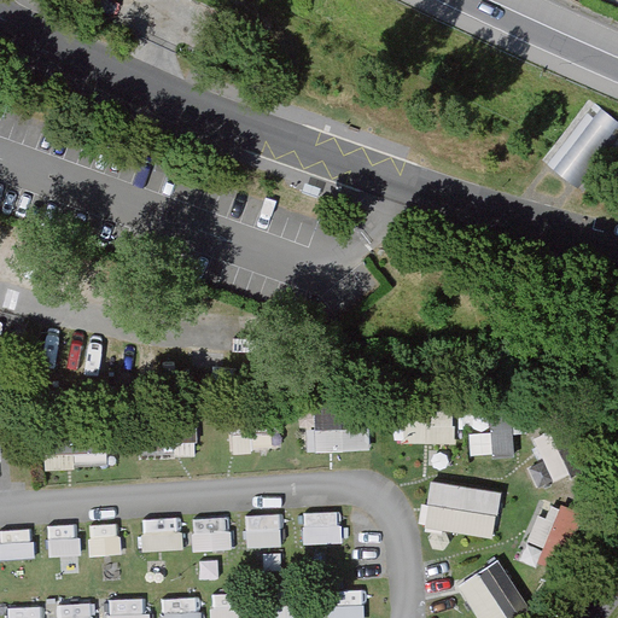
[(576,174),(611,141),(586,115),(552,147),(576,174)]
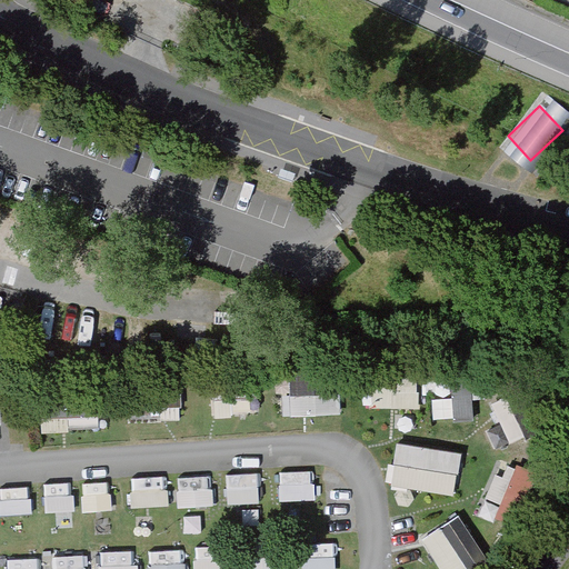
[(296,173),(281,169),(278,178),(292,182),(296,173)]
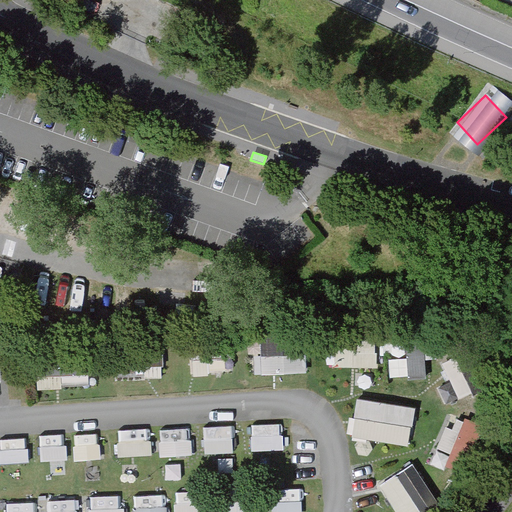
[(408,336),(410,380),(428,379),(425,335),(408,336)]
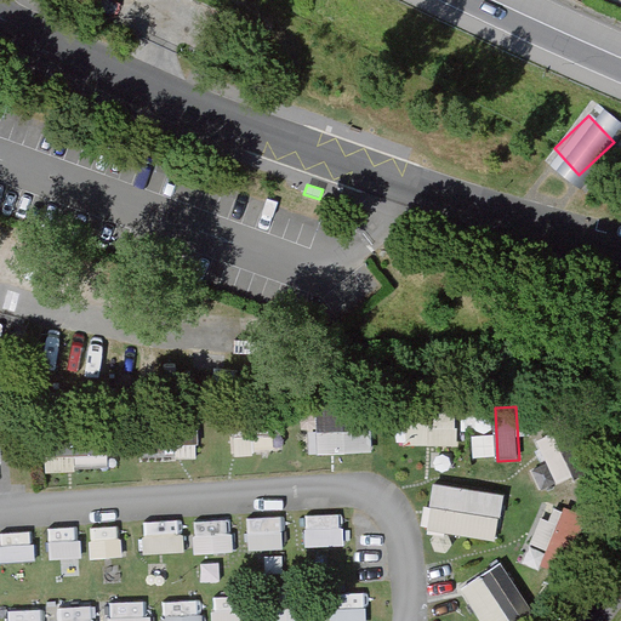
[(312,414),(313,449),(370,448),(369,412),(312,414)]
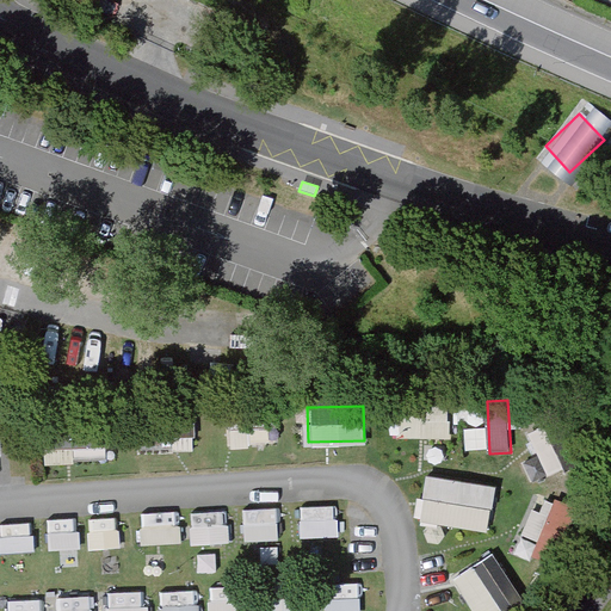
[(402,407),(402,443),(451,443),(452,407),(402,407)]
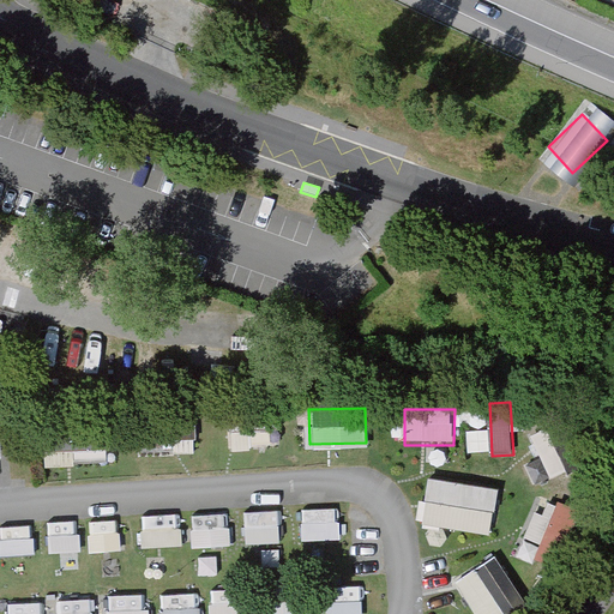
[(233,413),(233,452),(282,451),(281,411),(233,413)]
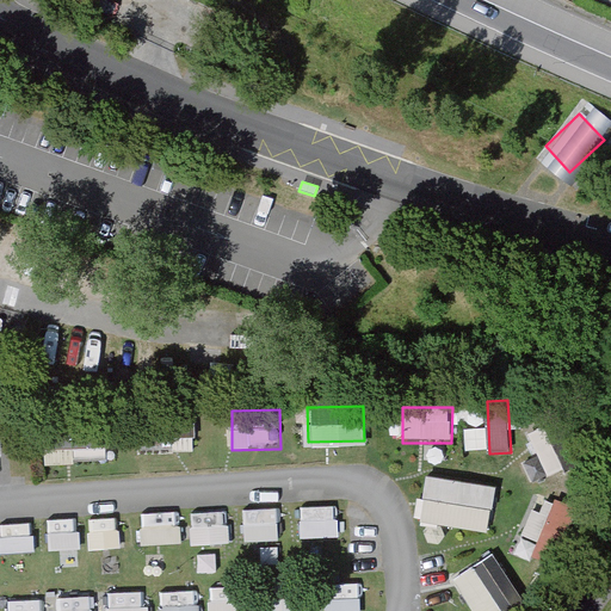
[(150,420),(150,455),(196,455),(196,420),(150,420)]
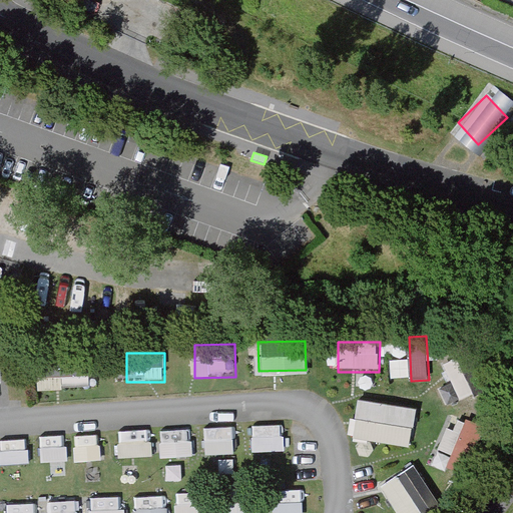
[(41,361),(42,394),(96,392),(95,359),(41,361)]
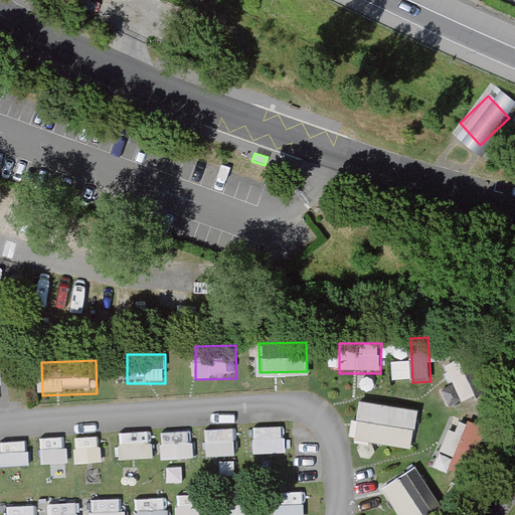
[(448,371),(466,407),(479,400),(461,364),(448,371)]
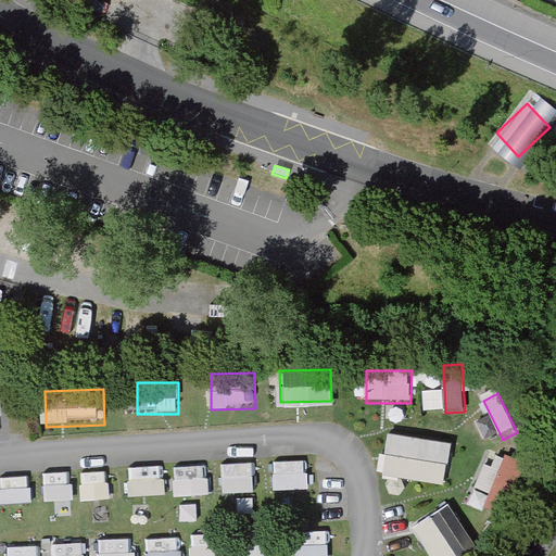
[(392,438),(386,479),(446,490),(454,449),(392,438)]
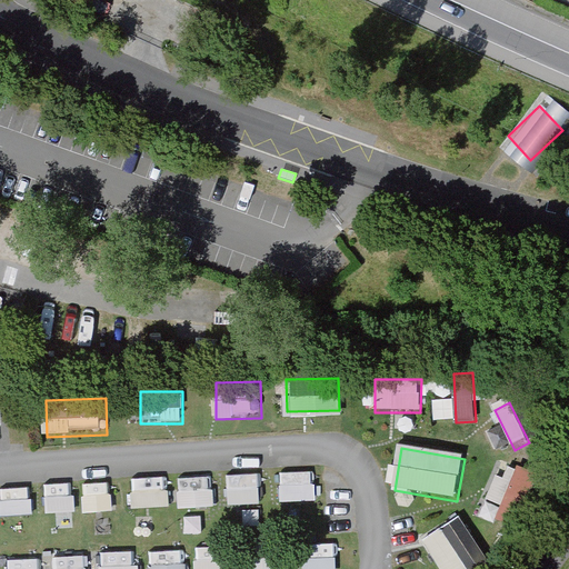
[(518,528),(539,475),(520,467),(498,520),(518,528)]
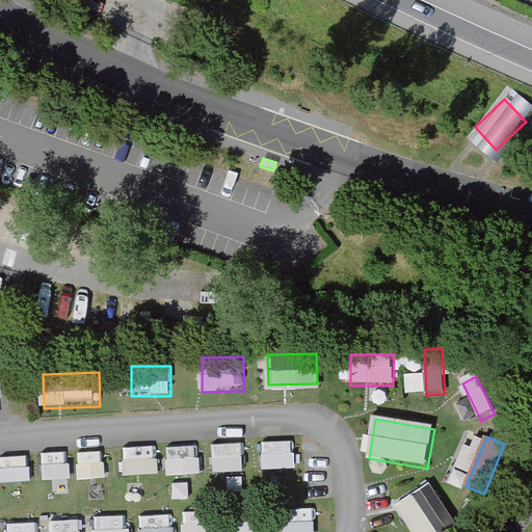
[(262,442),(262,469),(296,468),(295,441),(262,442)]
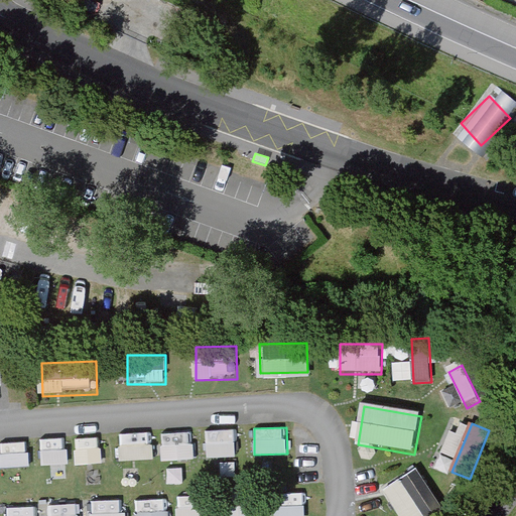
[(206,429),(207,458),(237,457),(236,428),(206,429)]
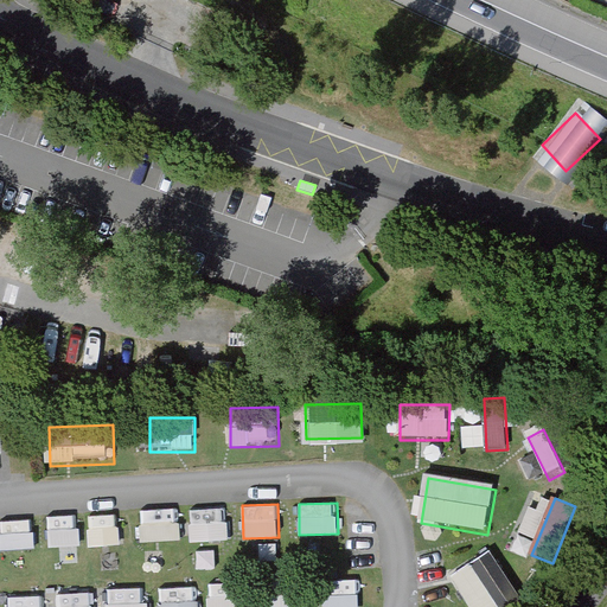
[(228,509),(190,509),(190,542),(229,541),(228,509)]
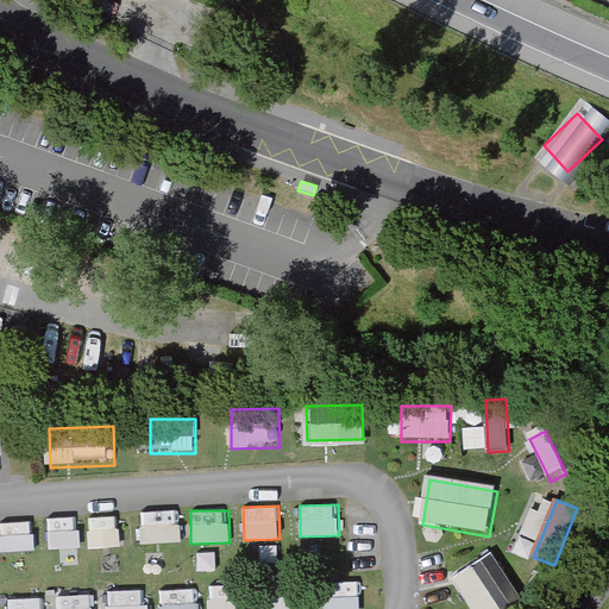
[(142,513),(142,542),(179,541),(179,512),(142,513)]
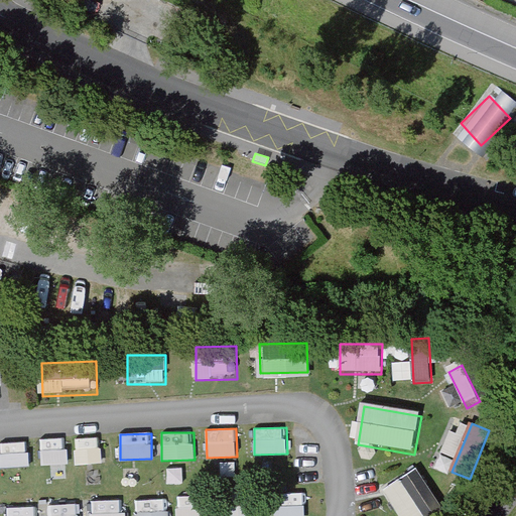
[(77,464),(101,463),(100,437),(76,437),(77,464)]
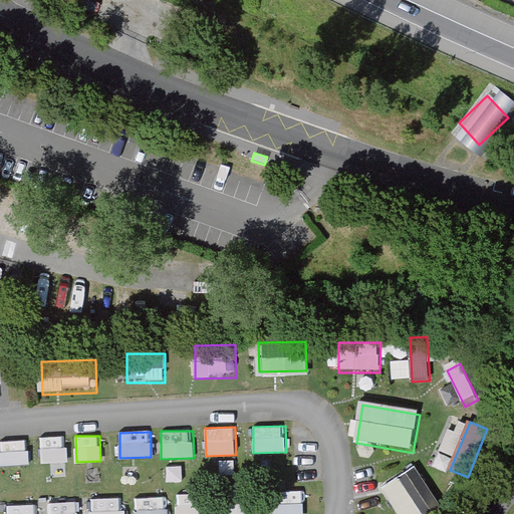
[(65,461),(65,437),(41,437),(41,462),(65,461)]
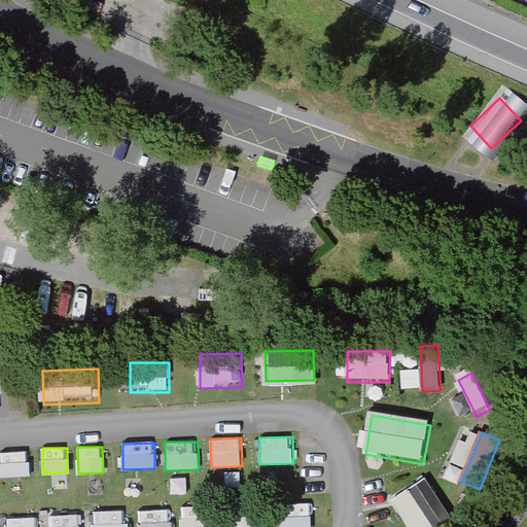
[(0,453),(0,470),(1,478),(30,475),(28,451),(0,453)]
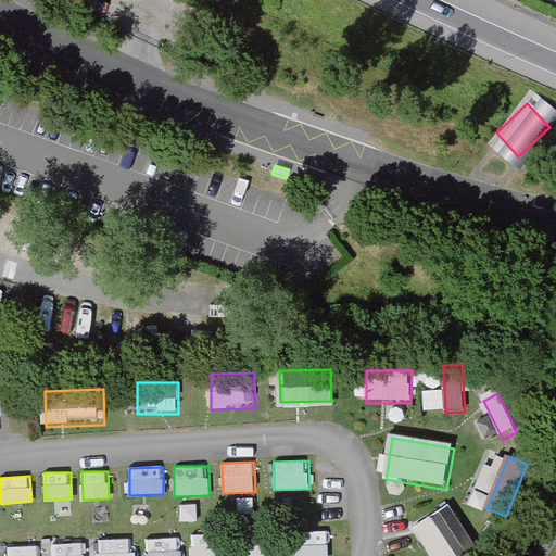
[(451,506),(416,529),(433,555),(475,555),(481,553),(451,506)]
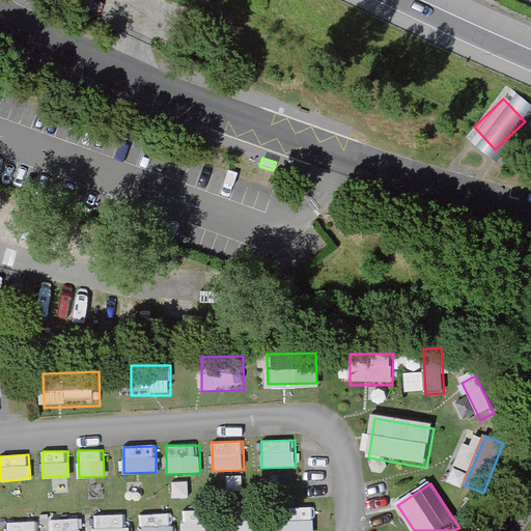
[(215,530),(216,510),(182,509),(180,530),(215,530)]
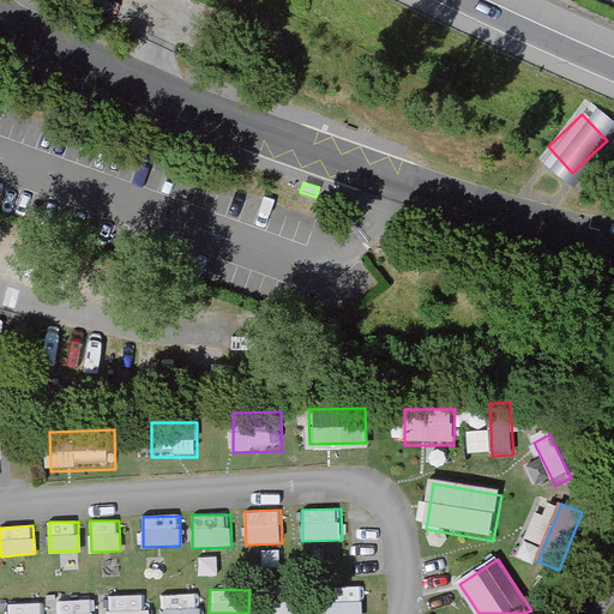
[(161,613),(198,613),(198,593),(161,595),(161,613)]
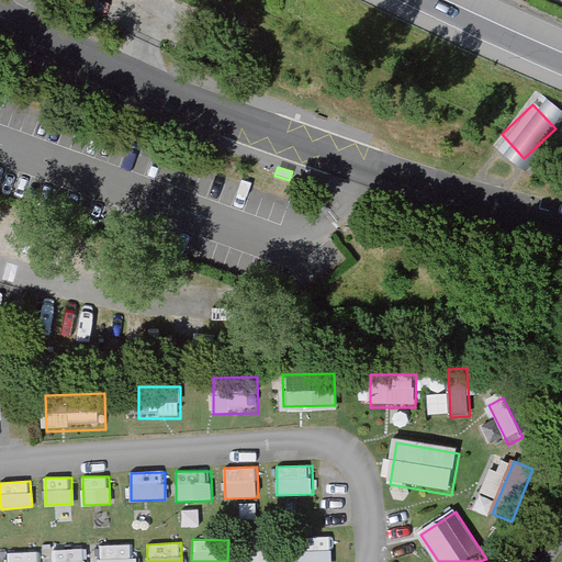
[(98,561),(136,561),(136,543),(98,546),(98,561)]
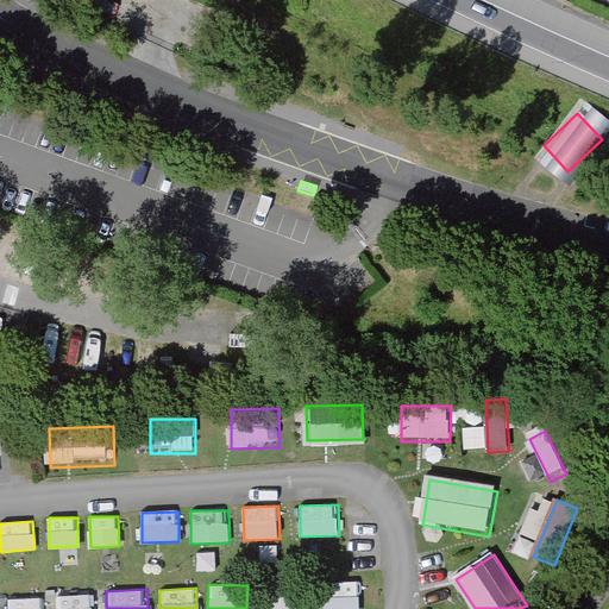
[(56,595),(57,608),(94,608),(94,594),(56,595)]
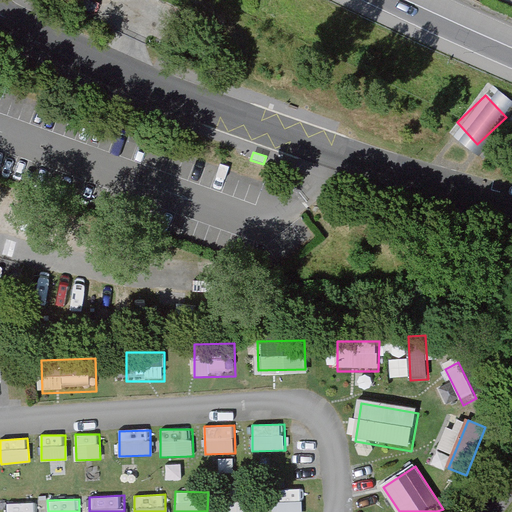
[(225,500),(225,511),(253,511),(253,499),(225,500)]
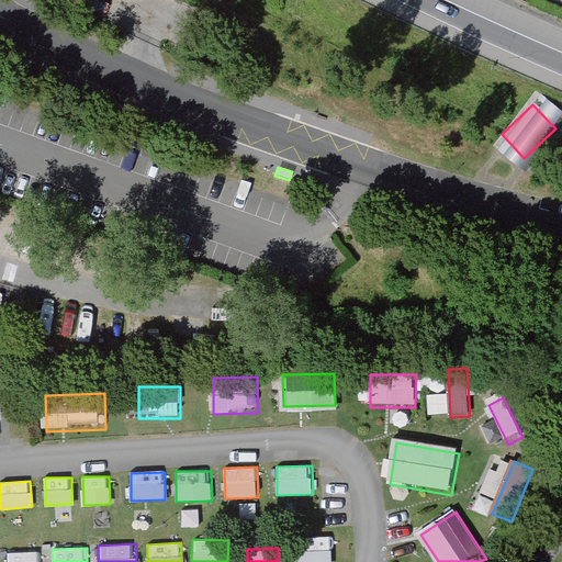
[(42,561),(42,551),(6,551),(6,561),(42,561)]
